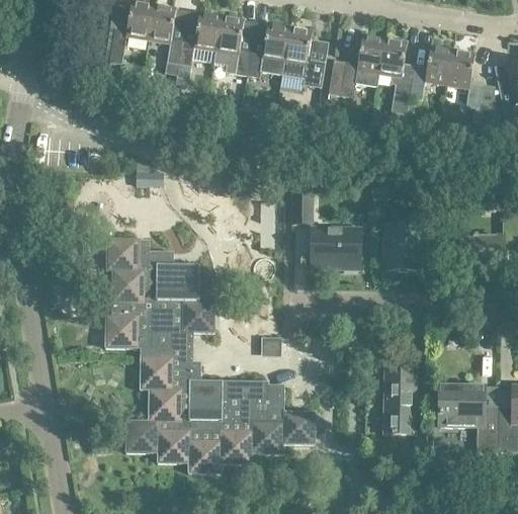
[(148,40),(154,5),(132,2),(126,30),(114,28),(109,62),(121,64),(125,36),(148,40)]
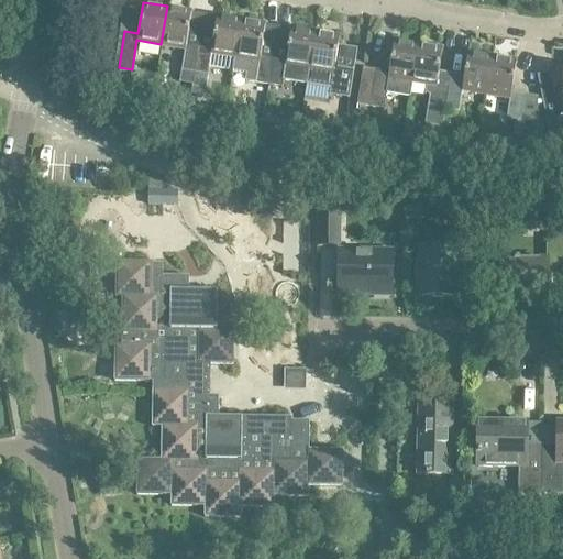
[(167,6),(161,44),(185,47),(180,69),(194,72),(199,43),(186,41),(191,10),(167,6)]
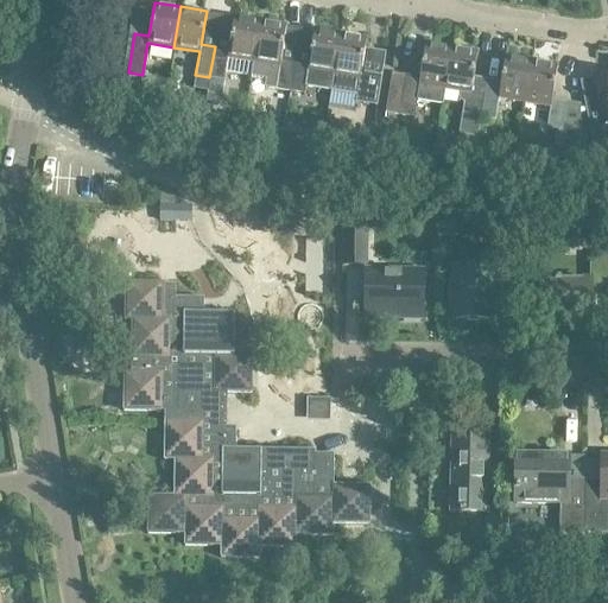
[(215,46),(209,77),(223,80),(226,70),(251,74),(260,20),(234,16),(228,49),(215,46)]
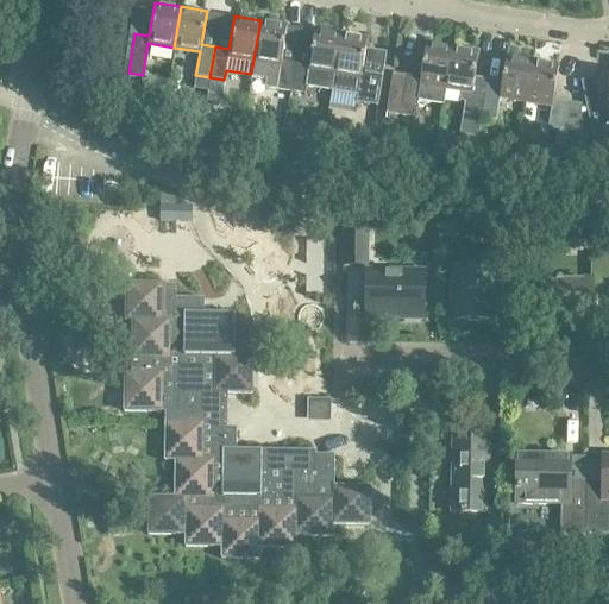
[(261,20),(251,74),(251,76),(267,79),(267,85),(276,87),(276,88),(290,90),(295,60),(281,57),(287,24),(261,20)]
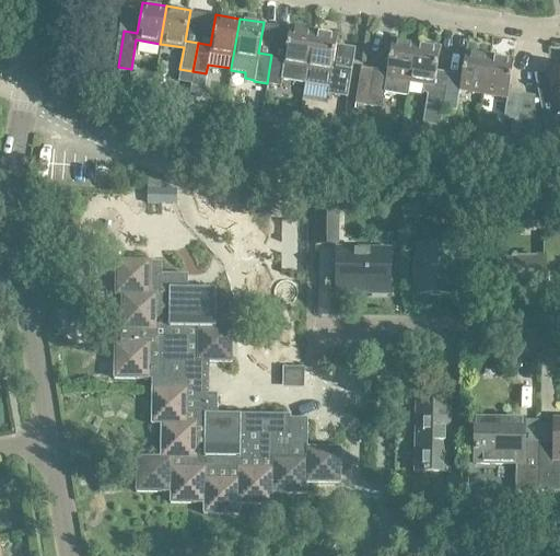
[(284,57),(271,55),(267,83),(280,85),(281,79),(304,83),(305,78),(307,68),(313,31),(289,26),(284,57)]
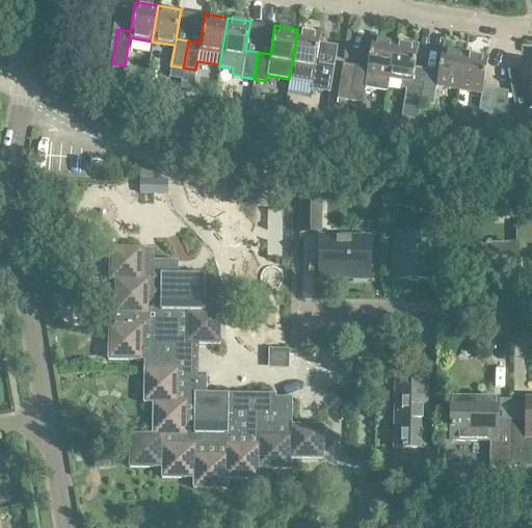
[(290,74),(289,79),(312,82),(311,88),(329,91),(338,45),(319,42),(320,32),(297,29),(292,64),(290,74)]
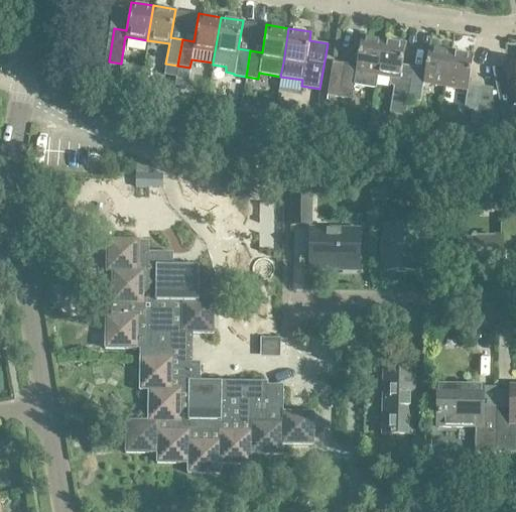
[(377,74),(383,39),(361,35),(357,61),(333,57),(329,83),(341,85),(340,88),(353,90),(353,84),(375,88),(377,74)]
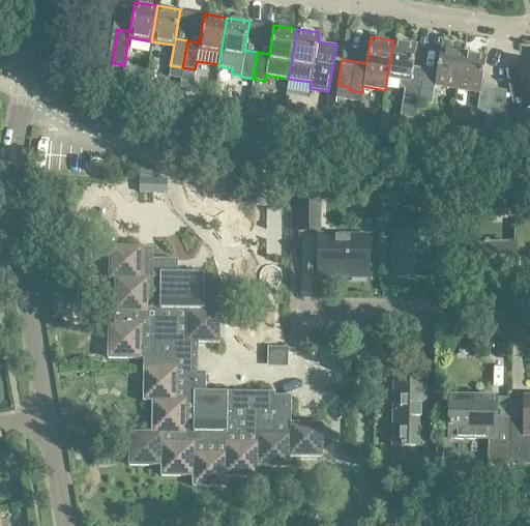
[(393,40),(387,76),(406,79),(401,116),(416,118),(417,115),(419,101),(423,76),(411,74),(416,45),(393,40)]
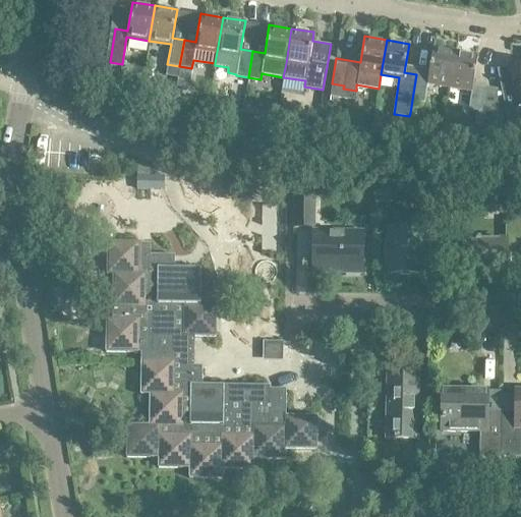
[(428,76),(416,74),(412,100),(424,102),(427,82),(449,87),(455,51),(432,48),(428,76)]
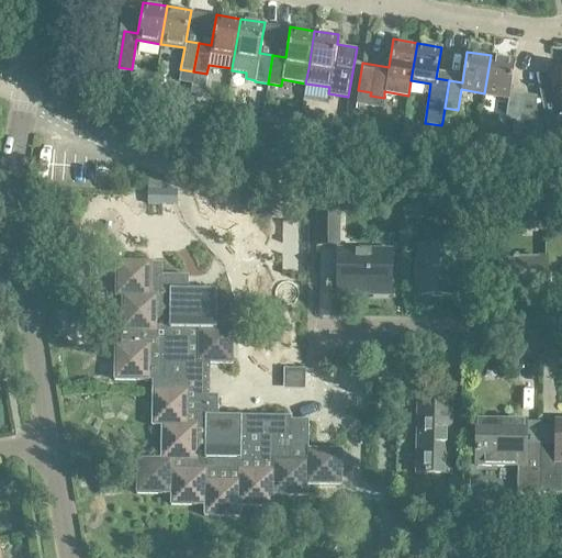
[(491,55),(484,93),(508,97),(505,118),(518,120),(516,135),(523,135),(524,154),(537,154),(537,140),(537,95),(523,92),(509,90),(515,59),(491,55)]
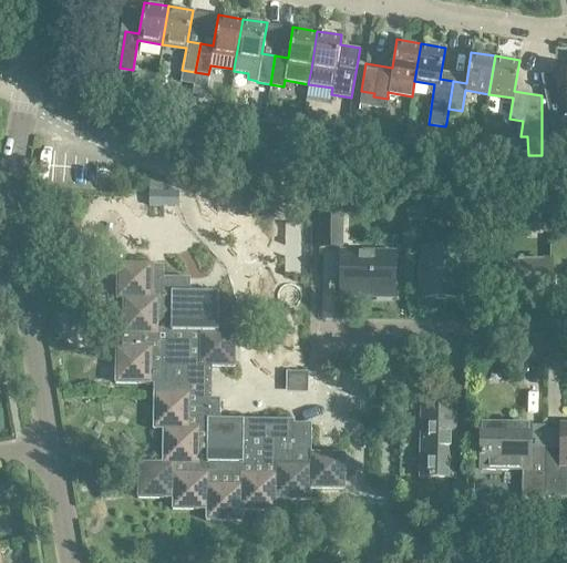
[(566,113),(566,68),(553,71),(558,98),(546,100),(553,132),(565,130),(562,115),(566,113)]
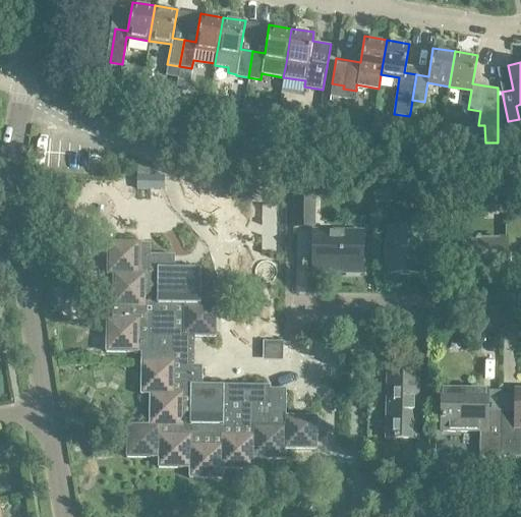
[(106,69),(105,77),(120,79),(121,70),(106,69)]
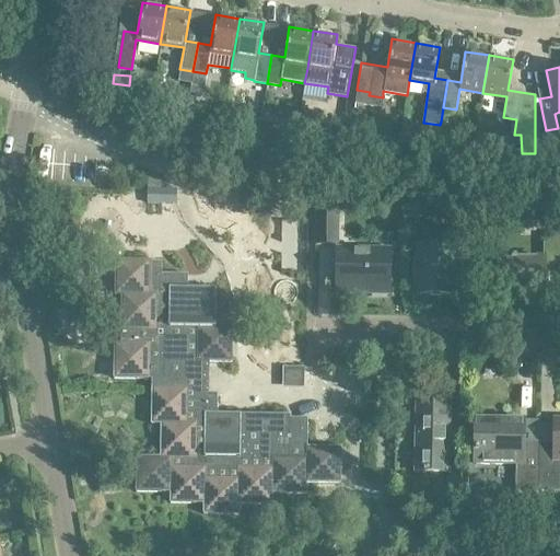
[(535,139),(535,153),(555,151),(555,139),(535,139)]
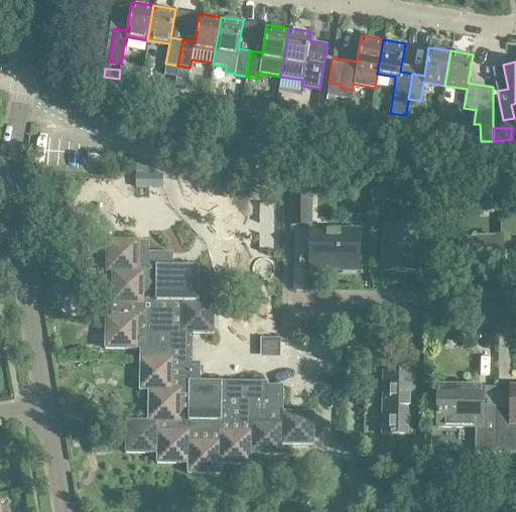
[(168,163),(168,201),(222,202),(223,164),(168,163)]
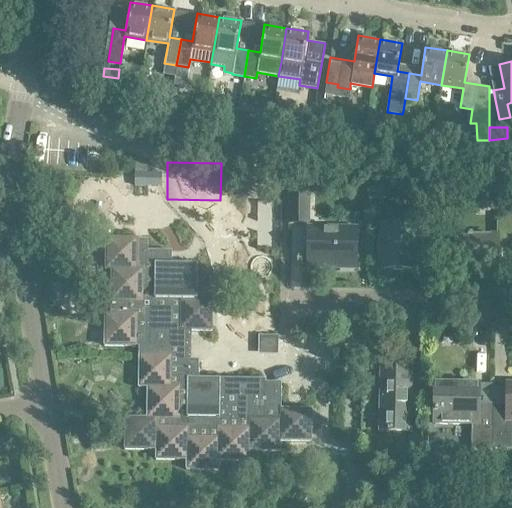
[(133,170),(133,171),(133,183),(147,182),(146,170),(133,170)]
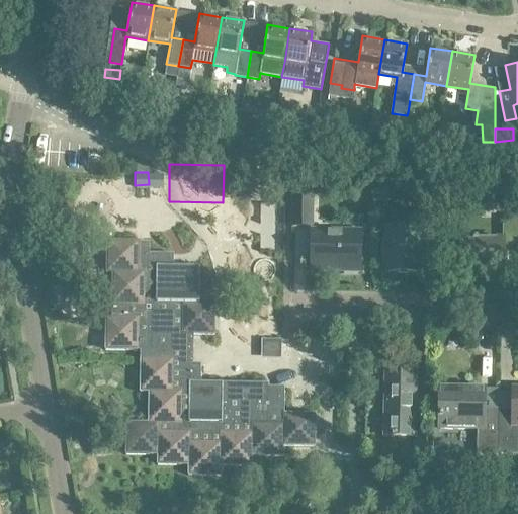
[(290,190),(289,226),(314,227),(314,190),(311,190),(311,184),(291,184),(290,190)]
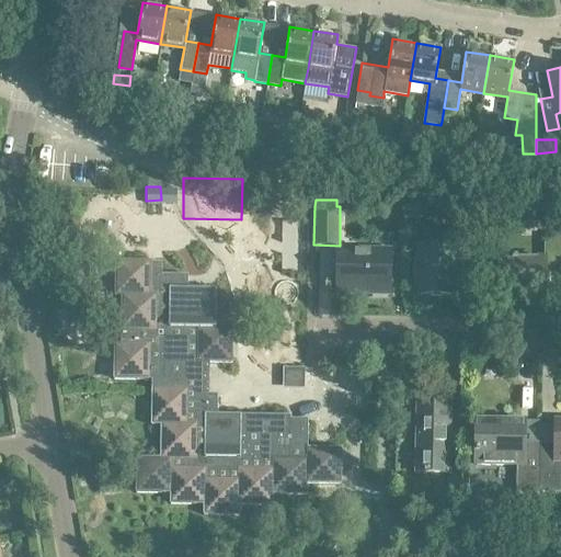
[(560,213),(560,204),(560,202),(547,202),(547,203),(547,213),(560,213)]
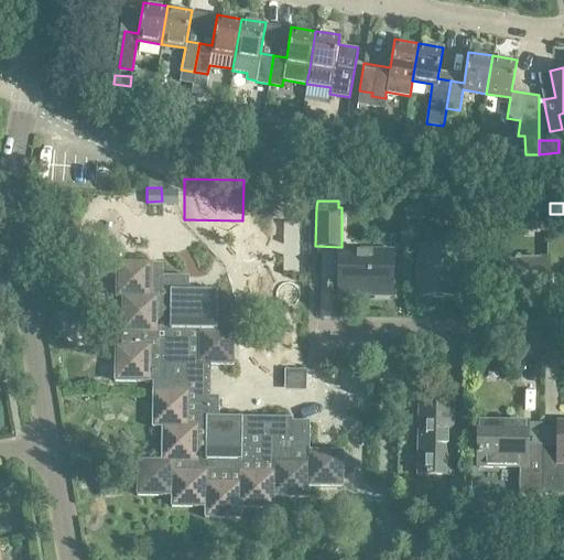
[(418,247),(416,294),(457,295),(458,251),(473,252),(473,222),(455,222),(455,248),(418,247)]
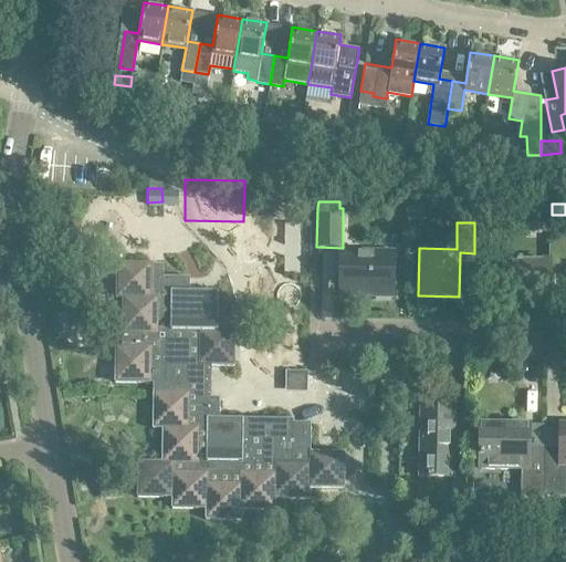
[(503,261),(503,298),(547,298),(547,277),(565,276),(565,237),(547,237),(547,261),(503,261)]
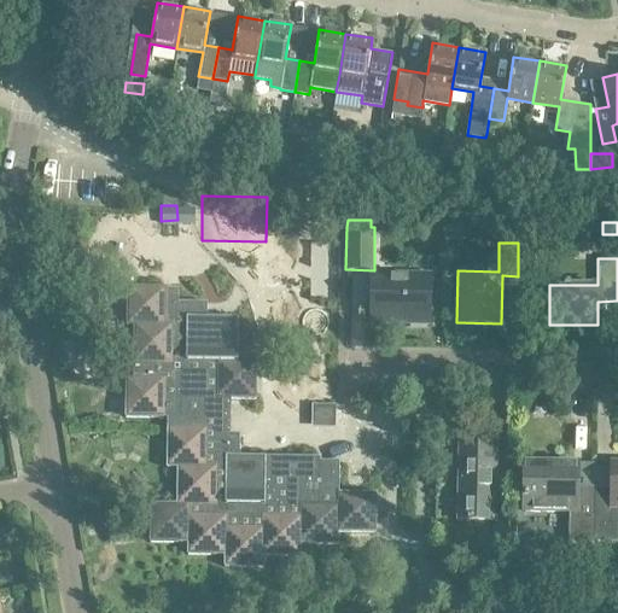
[(369,274),(369,321),(427,322),(429,274),(369,274)]
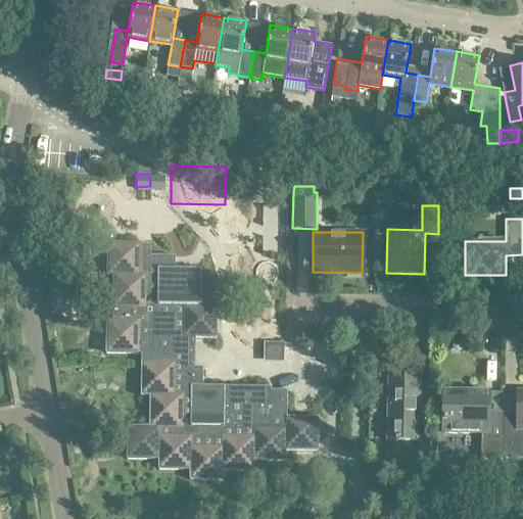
[(133,241),(133,242),(128,242),(128,241),(106,240),(106,274),(112,274),(111,318),(105,318),(105,350),(141,351),(140,391),(149,391),(149,424),(127,423),(127,457),(157,457),(157,466),(189,466),(189,476),(222,476),(222,466),(253,466),(253,456),(285,456),(285,447),(318,449),(318,416),(286,415),(286,388),(270,388),(270,384),(202,383),(203,374),(203,365),(195,365),(196,335),(217,335),(217,275),(201,275),(201,268),(169,268),(169,261),(170,254),(149,253),(149,241),(133,241)]
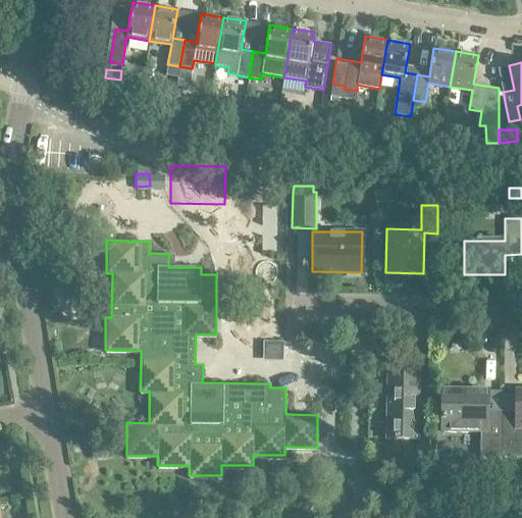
[(263,340),(263,360),(283,360),(283,340),(263,340)]
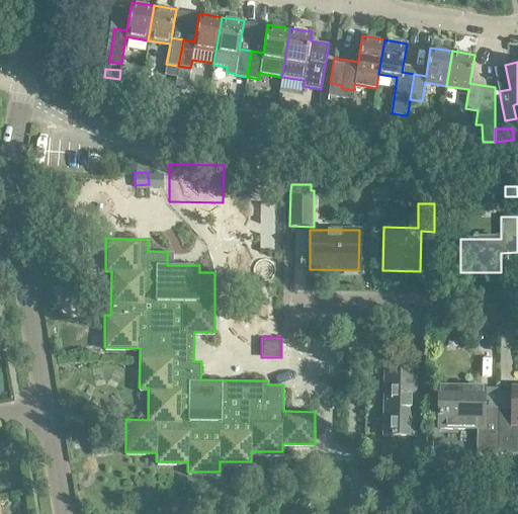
[(385,367),(384,433),(415,433),(416,367),(385,367)]
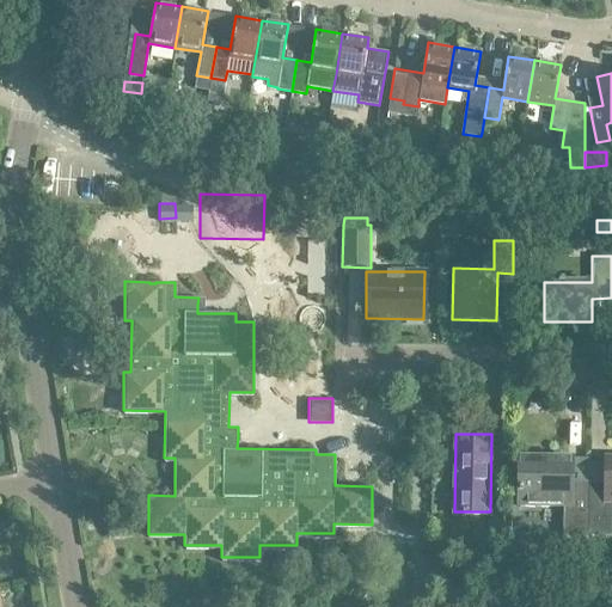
[(587,534),(587,480),(570,480),(570,457),(519,455),(518,503),(563,504),(562,533),(587,534)]
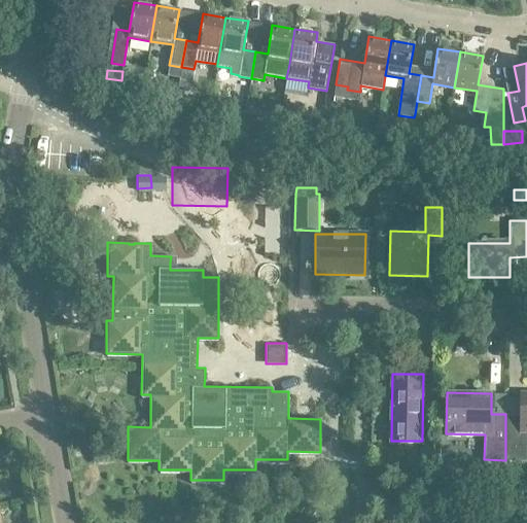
[(505,414),(505,460),(526,460),(526,431),(526,430),(526,393),(522,393),(521,414),(505,414)]
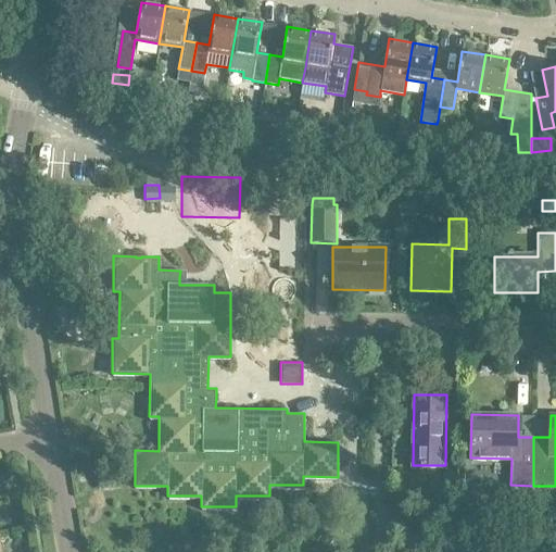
[(411,456),(411,434),(402,434),(402,456),(411,456)]
